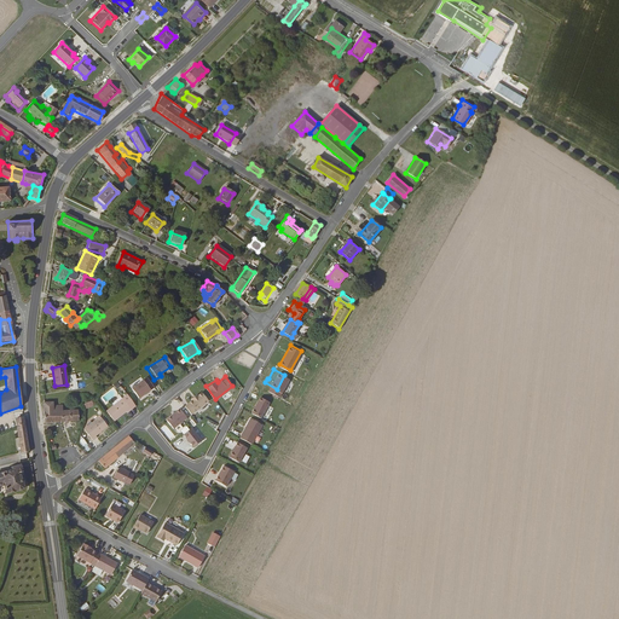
[(132,388),(139,399),(152,389),(145,379),(132,388)]
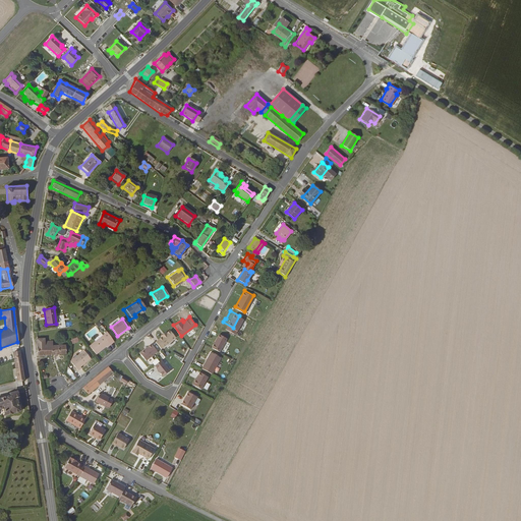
[(161,334),(155,340),(160,346),(174,335),(169,328),(165,331),(165,330),(160,334),(161,334)]
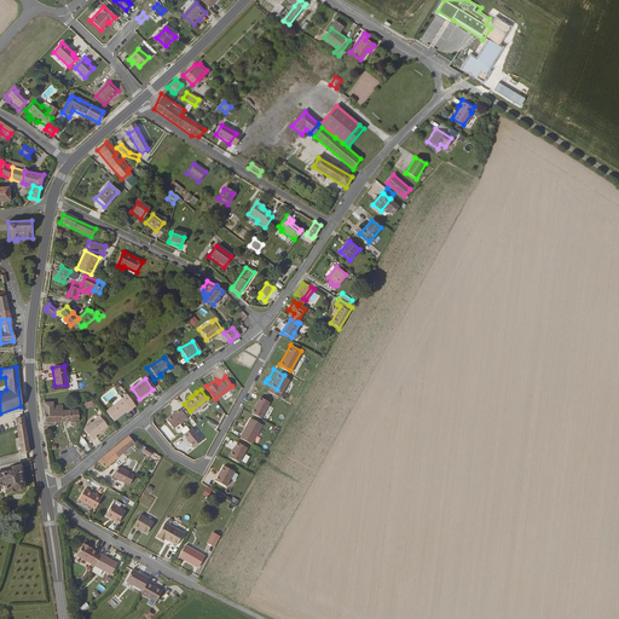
[(126,411),(133,406),(125,393),(104,410),(113,420),(125,410),(126,411)]
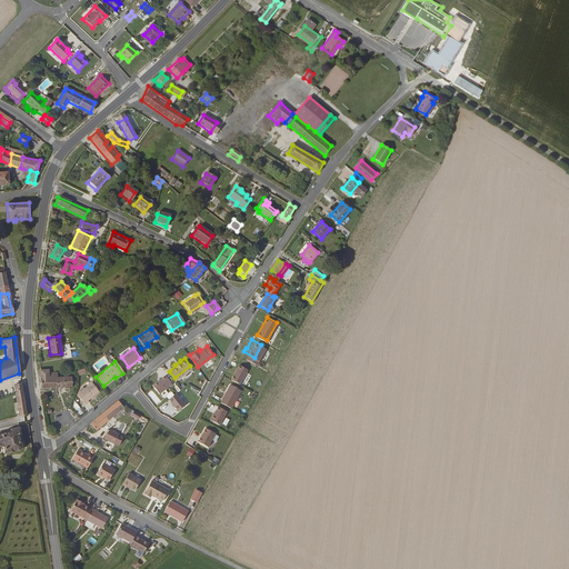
[(133,367),(136,370),(143,365),(140,361),(133,367)]
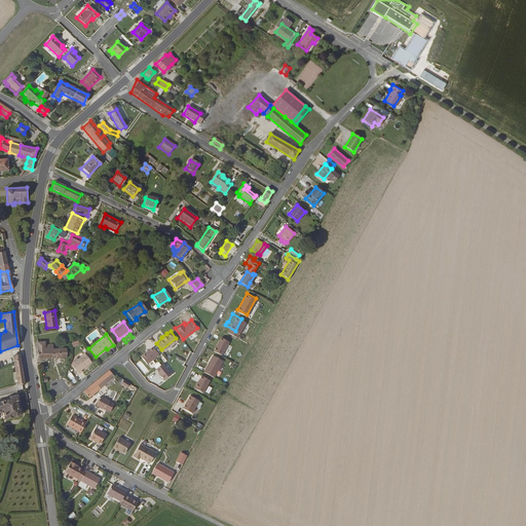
[(221,336),(214,349),(221,353),(229,340),(221,336)]
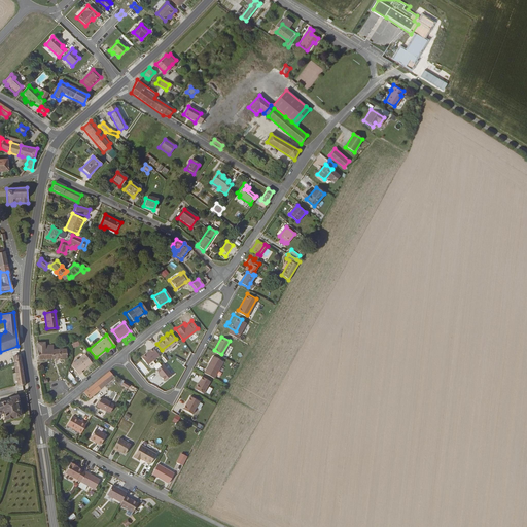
[(48,345),(47,343),(36,343),(36,359),(65,357),(65,354),(66,354),(66,353),(65,353),(65,349),(54,349),(54,345),(48,345)]
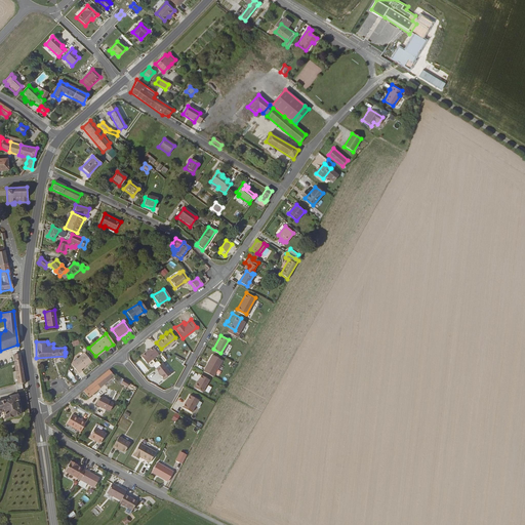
[(157,352),(151,344),(139,353),(146,361),(157,352)]
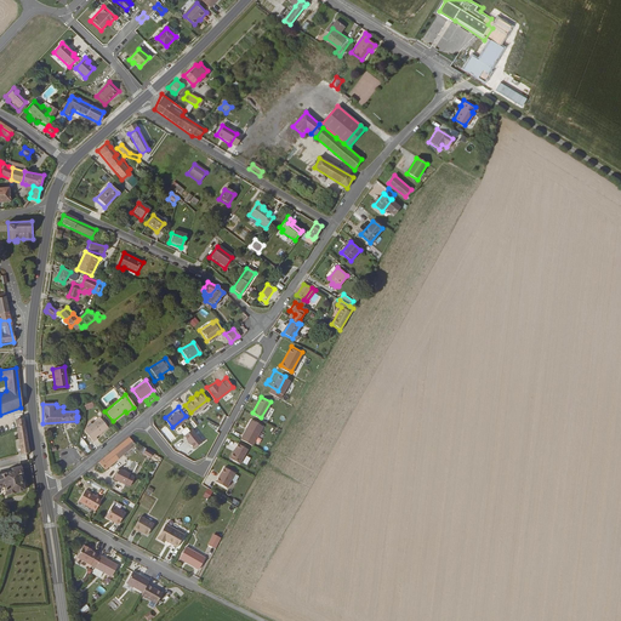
[(93,437),(106,427),(98,417),(81,431),(90,442),(95,438),(93,437)]
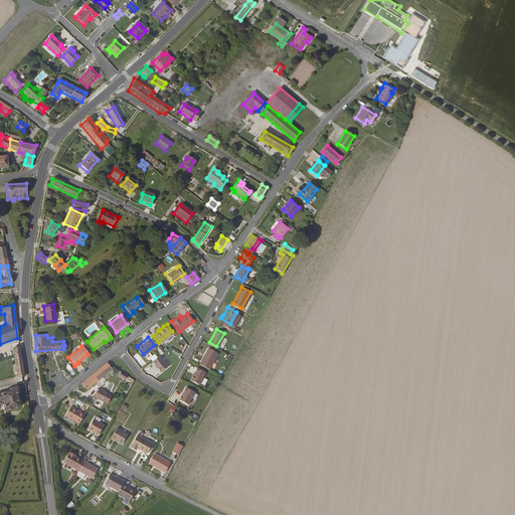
[(218,352),(208,347),(199,363),(209,368),(218,352)]
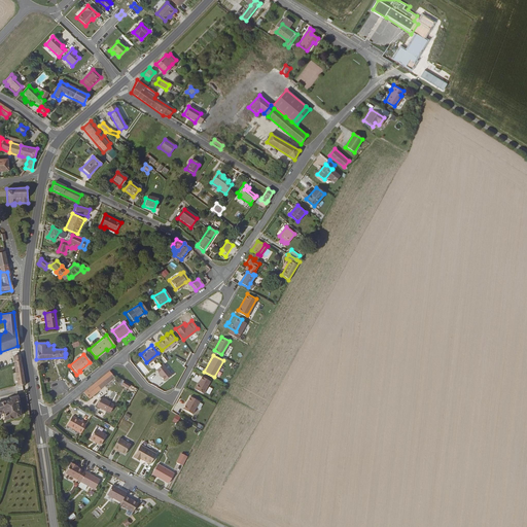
[(16,385),(24,384),(19,356),(12,356),(16,385)]
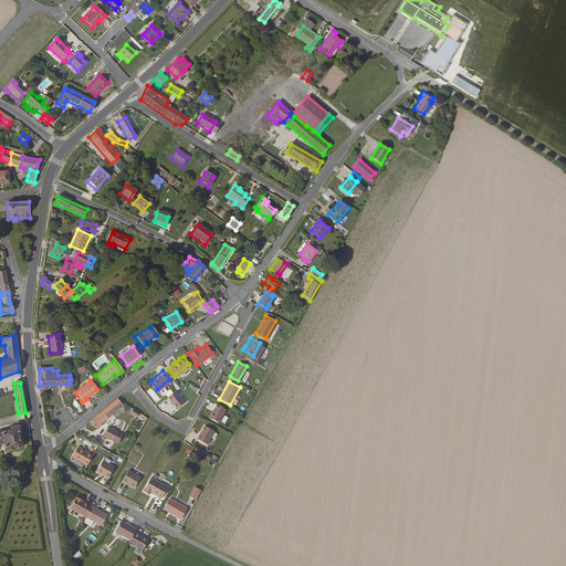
[(156,404),(160,400),(152,388),(146,392),(156,404)]
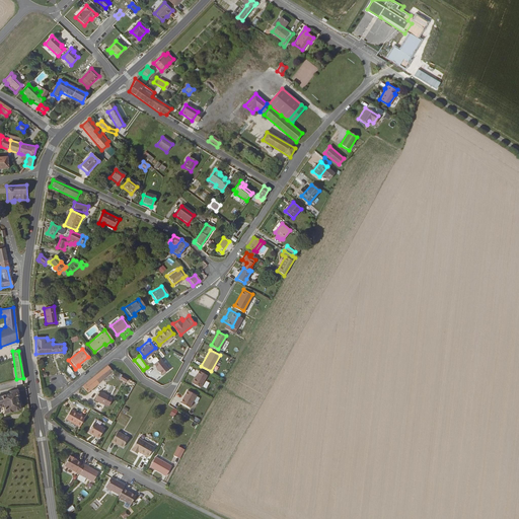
[(168,368),(160,357),(153,363),(161,373),(168,368)]
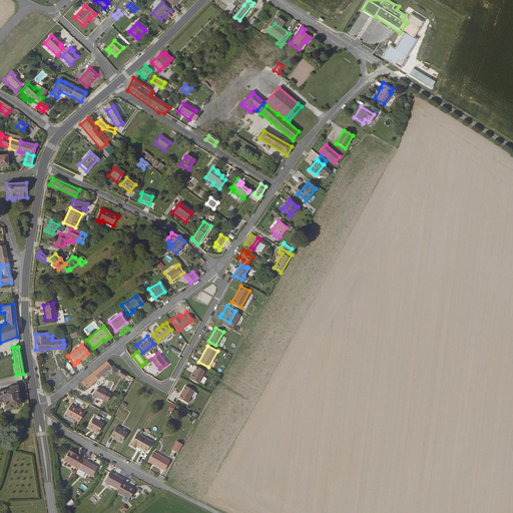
[(83,391),(111,367),(105,360),(76,384),(83,391)]
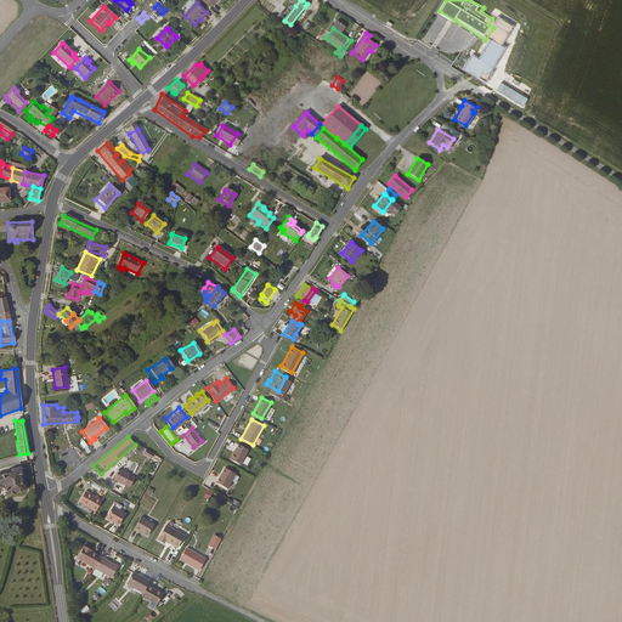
[(83,440),(79,444),(88,454),(91,451),(83,440)]
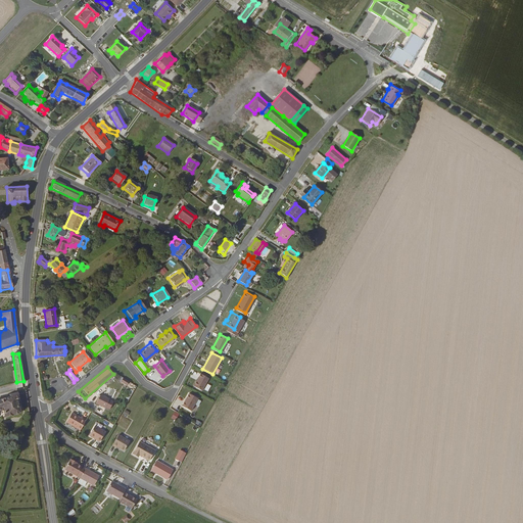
[(208,377),(200,372),(193,384),(201,389),(208,377)]
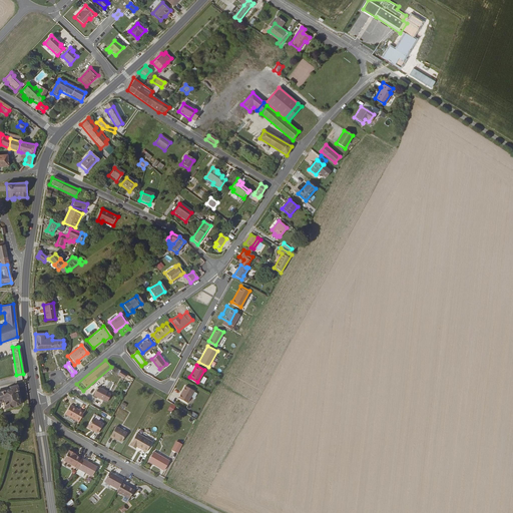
[(117,373),(123,377),(126,373),(119,369),(117,373)]
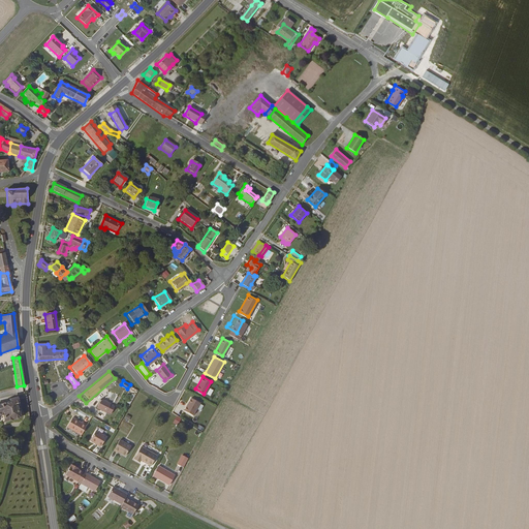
[(53,395),(57,394),(55,387),(59,386),(58,381),(50,383),(53,395)]
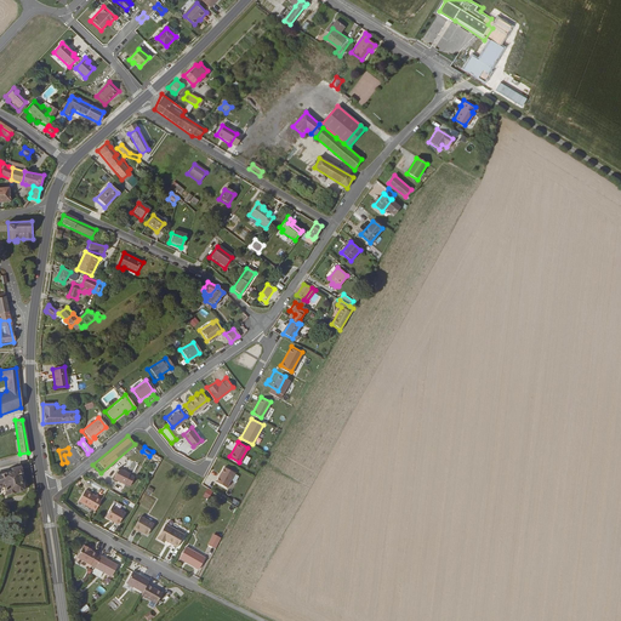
[(131,469),(136,473),(141,466),(135,462),(131,469)]
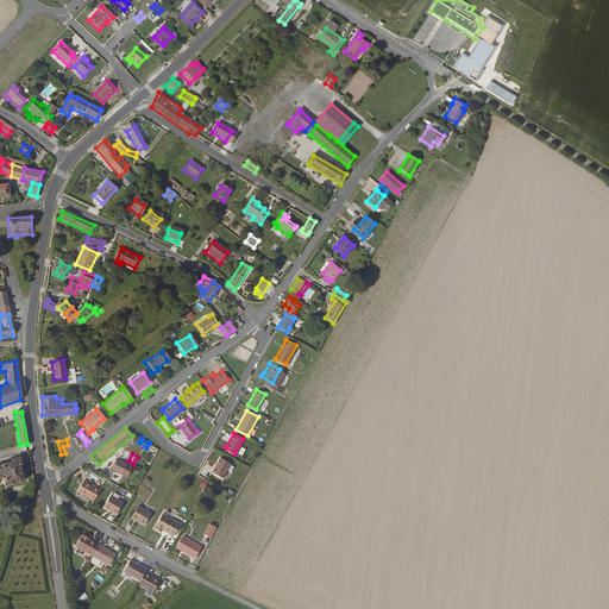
[(230,463),(219,457),(211,471),(221,477),(230,463)]
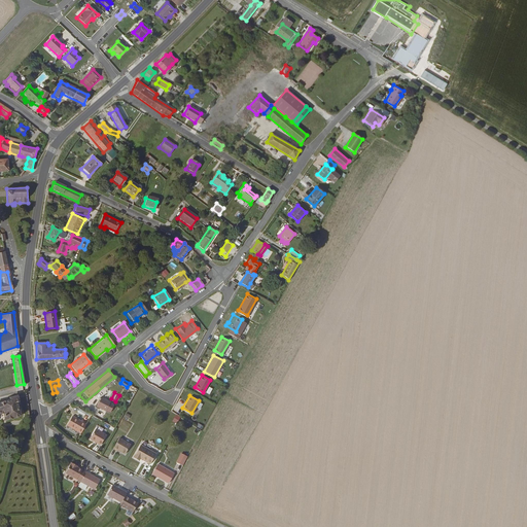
[(114,402),(110,401),(110,400),(101,396),(98,406),(106,410),(107,409),(111,411),(114,402)]
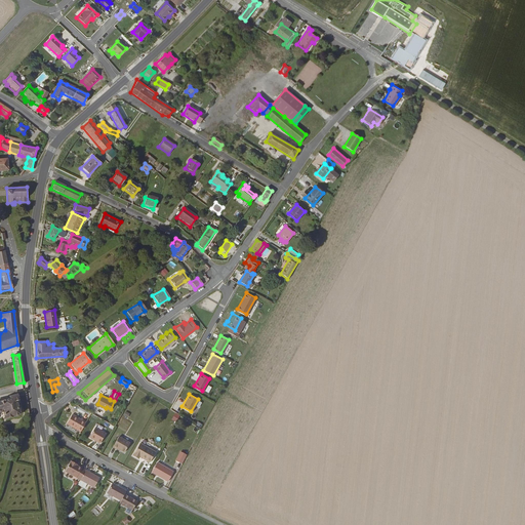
[(5,420),(13,418),(19,416),(15,402),(16,402),(15,398),(9,400),(9,402),(0,405),(0,415),(4,415),(5,420)]
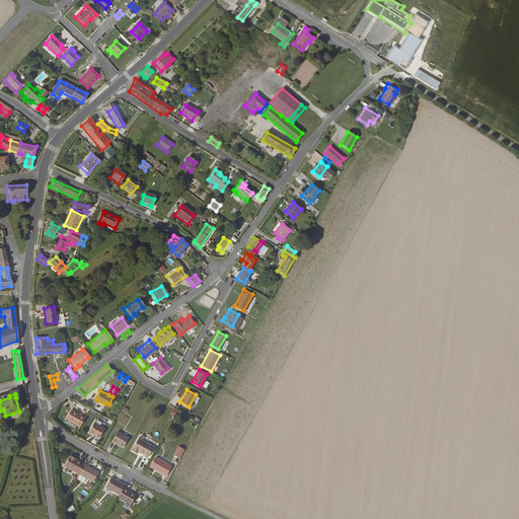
[(65,419),(79,427),(84,417),(70,410),(65,419)]
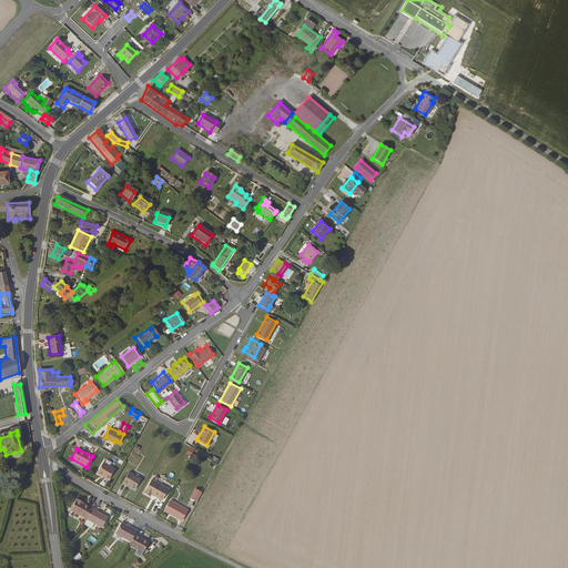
[(95,473),(107,478),(113,468),(102,462),(95,473)]
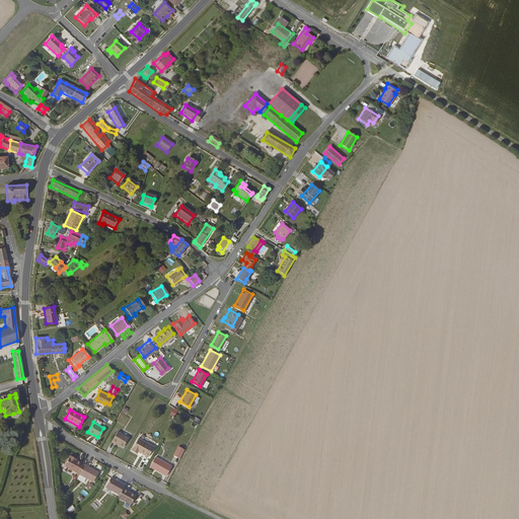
[(116,431),(109,441),(114,443),(115,442),(118,444),(122,446),(127,437),(116,431)]
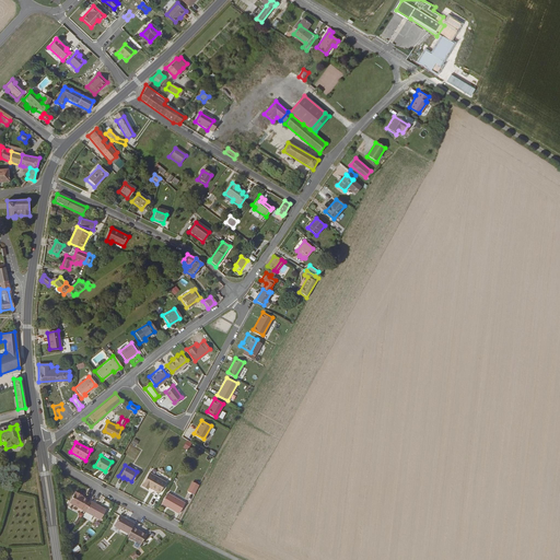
[(149,486),(160,491),(165,481),(148,471),(140,486),(147,489),(149,486)]
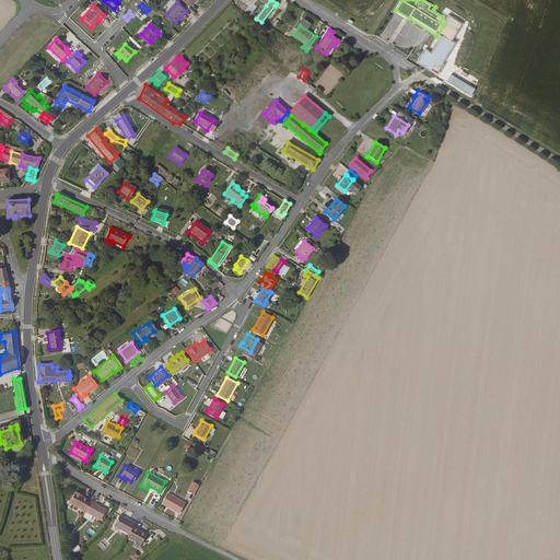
[(193,481),(188,491),(195,494),(199,485),(193,481)]
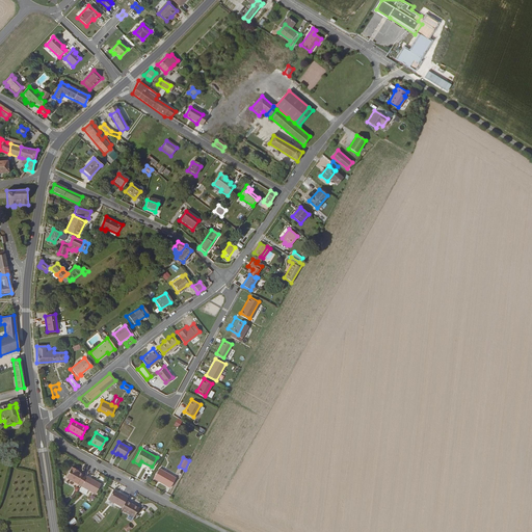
[(159,467),(154,476),(169,485),(176,476),(159,467)]
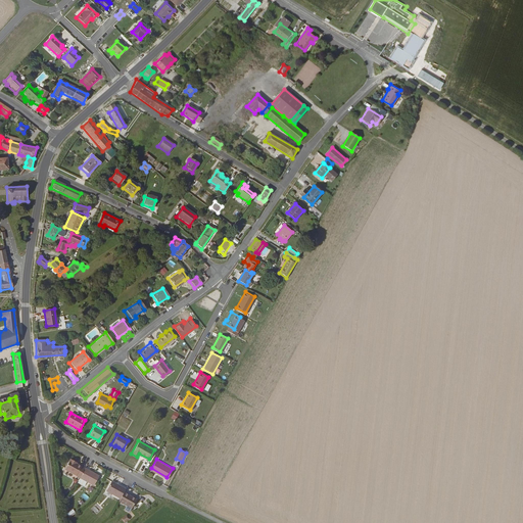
[(63,472),(78,480),(84,470),(83,470),(74,465),(74,464),(69,461),(63,472)]
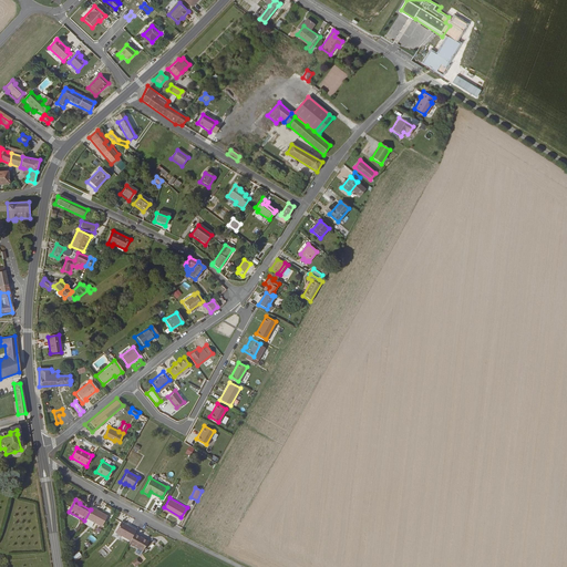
[(100,528),(106,518),(91,509),(84,521),(100,528)]
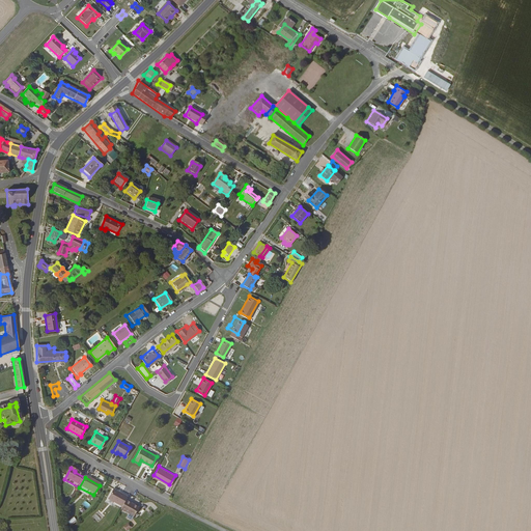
[(120,509),(124,502),(127,499),(112,491),(106,501),(120,509)]
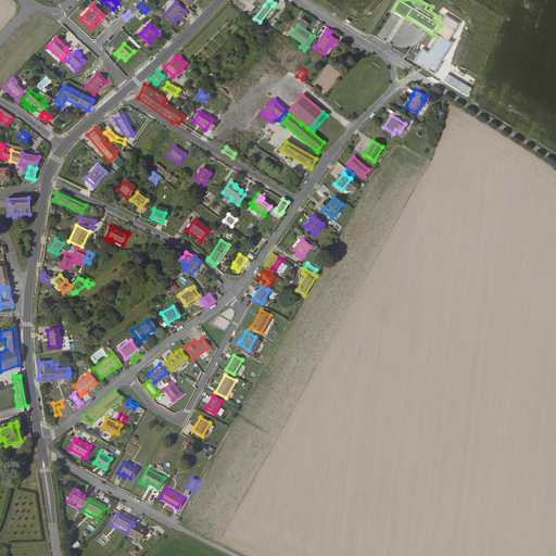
[(138,543),(143,533),(130,526),(126,533),(125,535),(138,543)]
